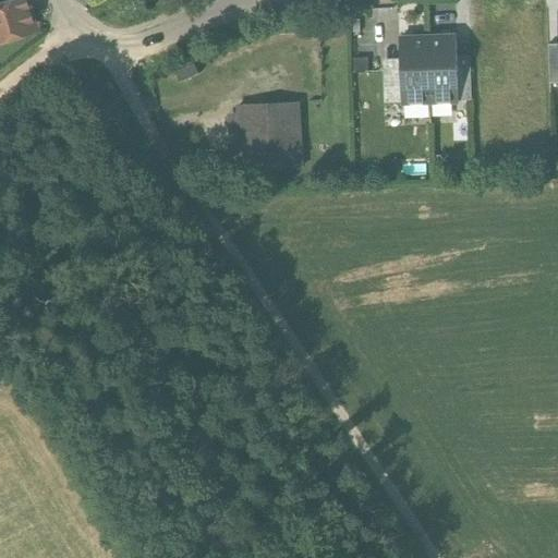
[(24,0),(0,8),(0,41),(5,40),(7,43),(19,38),(16,32),(34,26),(25,0),(24,0)]
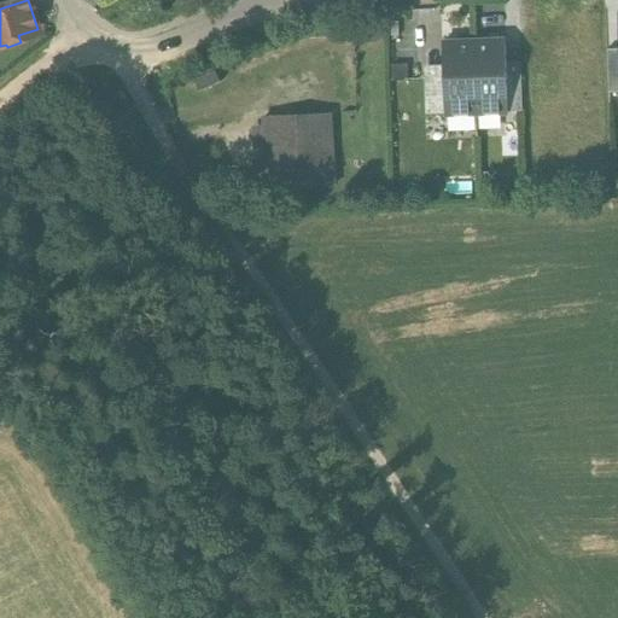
[(473,42),(476,116),(507,115),(507,112),(506,64),(505,41),(473,42)]
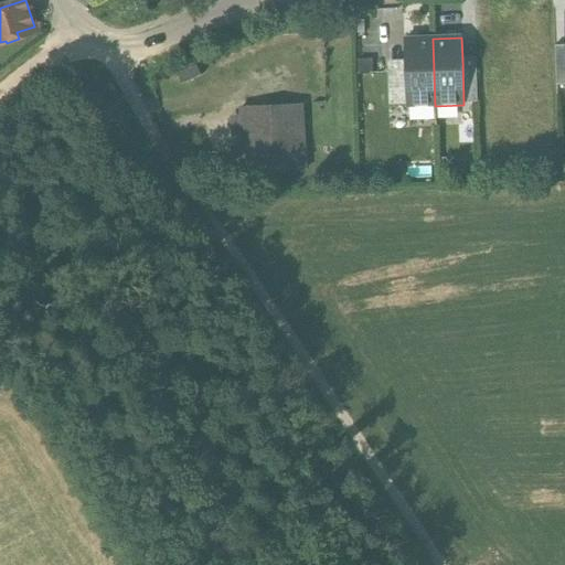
[(406,105),(406,106),(435,106),(433,39),(404,40),(405,61),(406,105)]
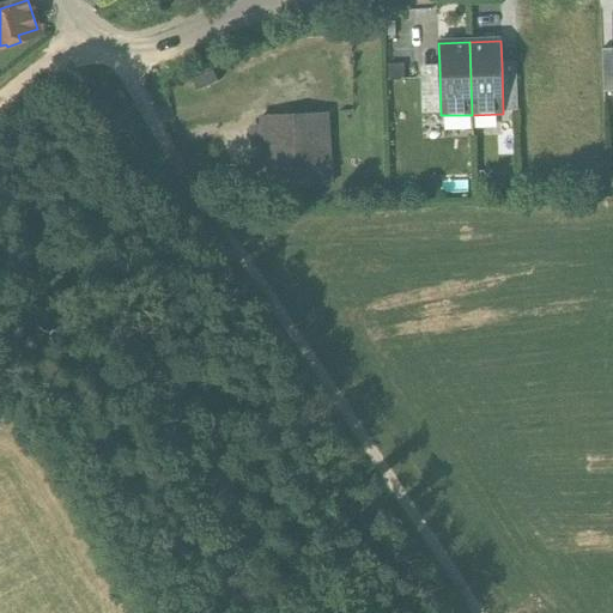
[(612,49),(602,50),(604,93),(612,92),(612,49)]
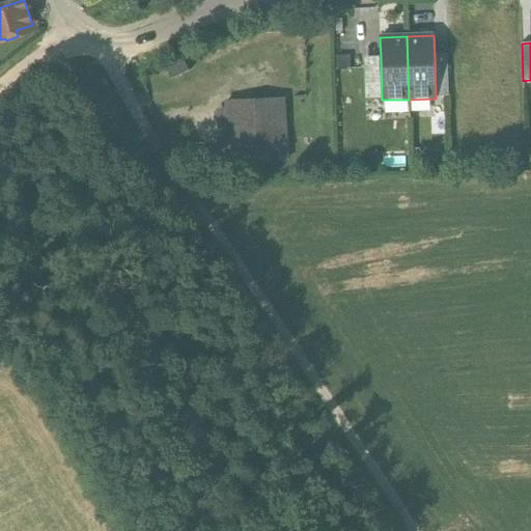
[(435,55),(436,96),(448,96),(447,55),(435,55)]
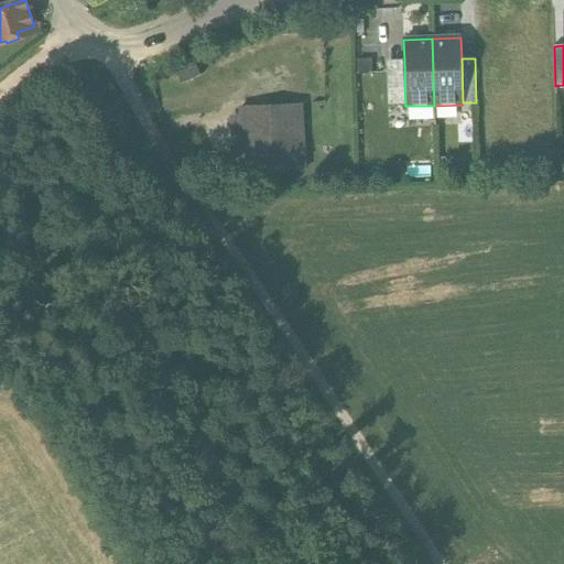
[(371,74),(371,61),(358,61),(358,75),(371,74)]
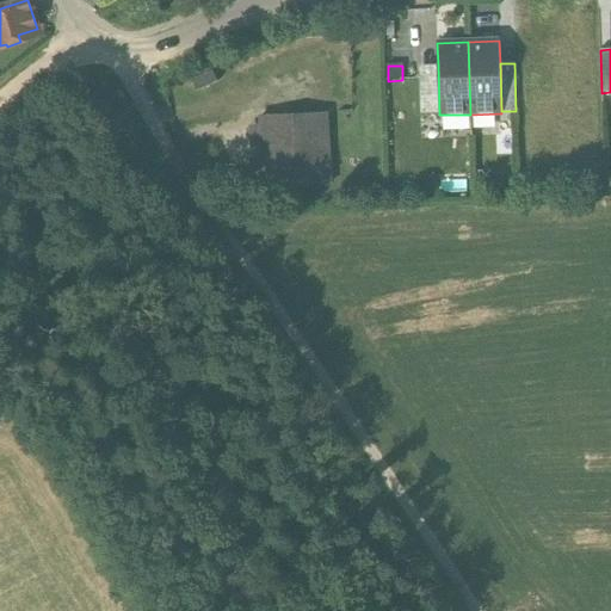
[(439,113),(438,66),(419,67),(420,113),(439,113)]
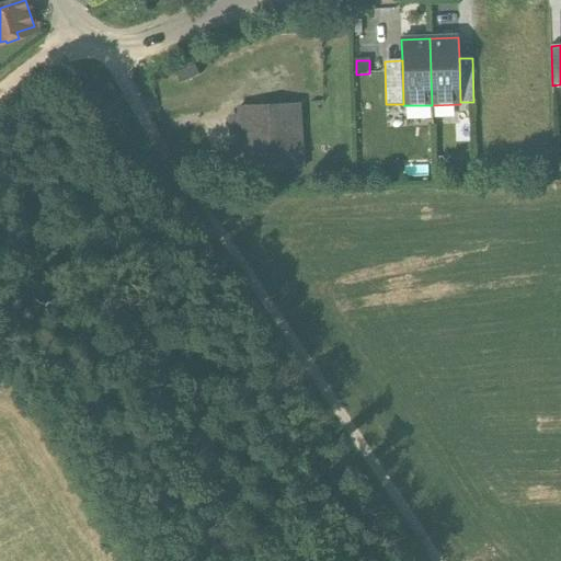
[(298,104),(240,107),(243,173),(301,171),(298,104)]
